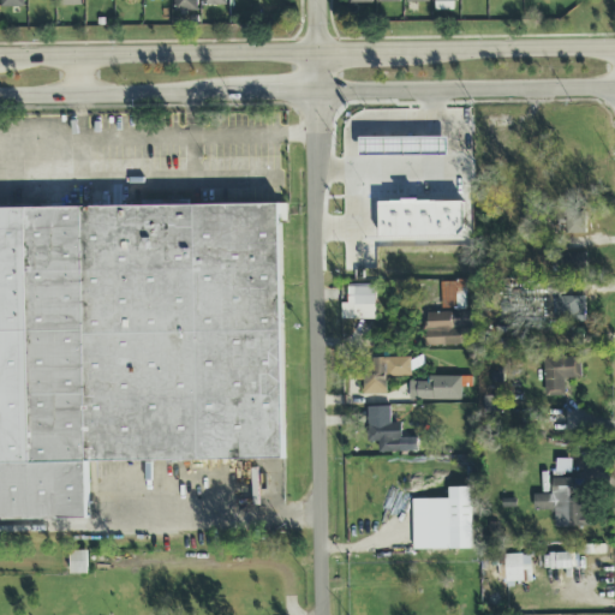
[(197,0),(174,0),(174,13),(197,13),(197,0)]
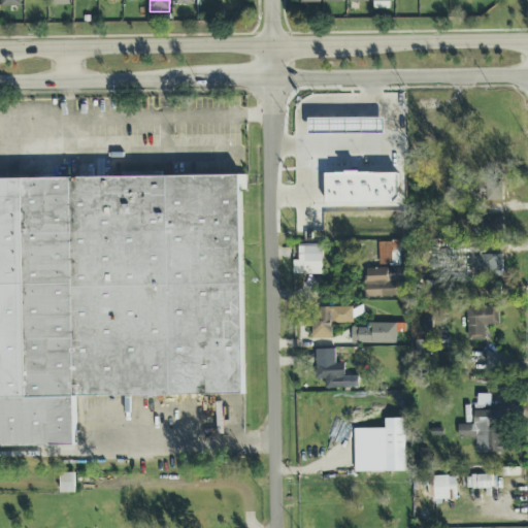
[(309,134),(323,134),(323,121),(309,122),(309,134)]
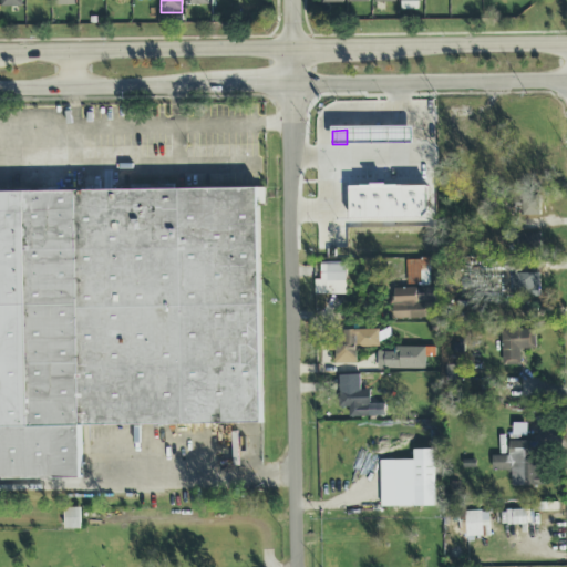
[(426,186),(349,186),(349,219),(426,219),(426,186)]
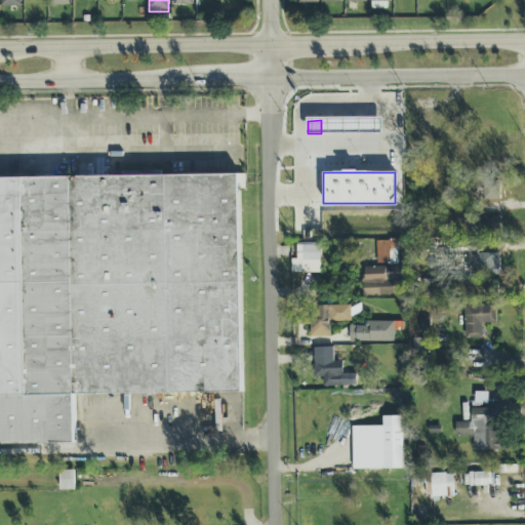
[(0,177),(0,444),(78,443),(78,395),(243,393),(241,175),(0,177)]
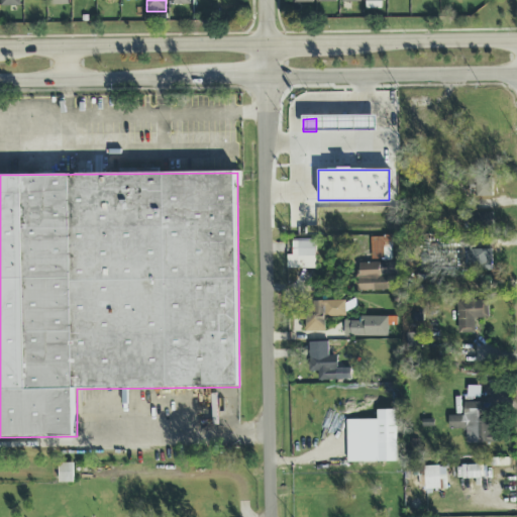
[(392,261),(391,237),(371,237),(372,261),(392,261)]
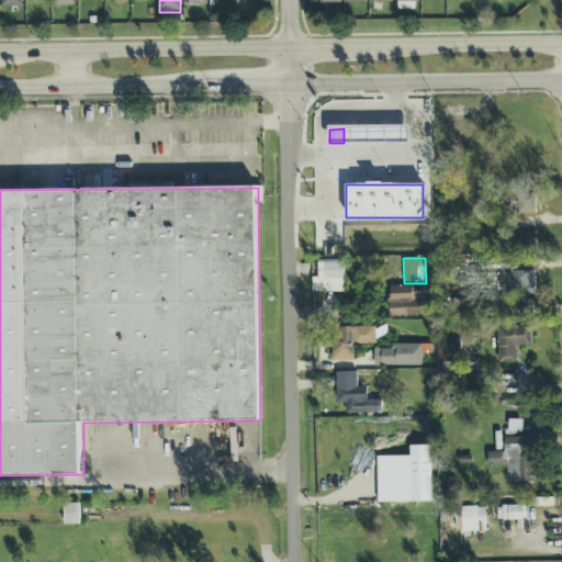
[(343,293),(344,262),(318,261),(317,279),(312,279),(312,292),(343,293)]
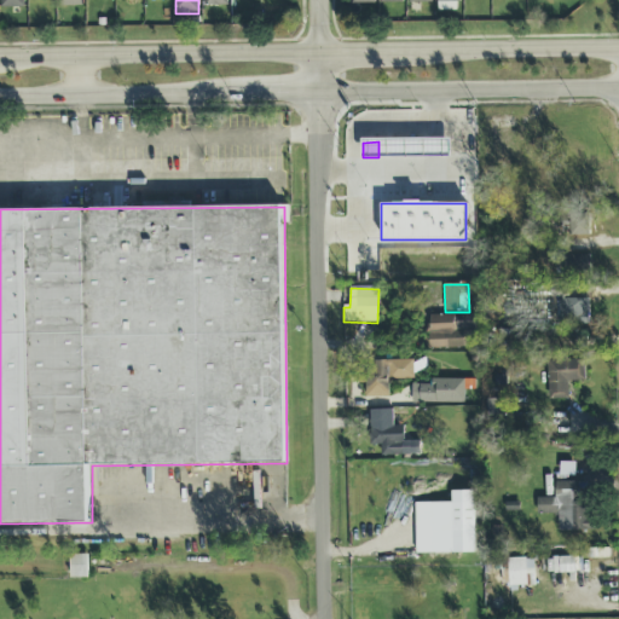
[(589,300),(559,300),(557,324),(588,325),(589,300)]
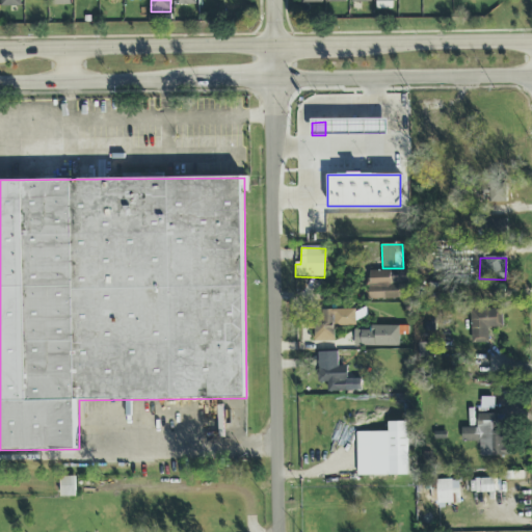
[(407,270),(370,271),(371,299),(407,299),(407,270)]
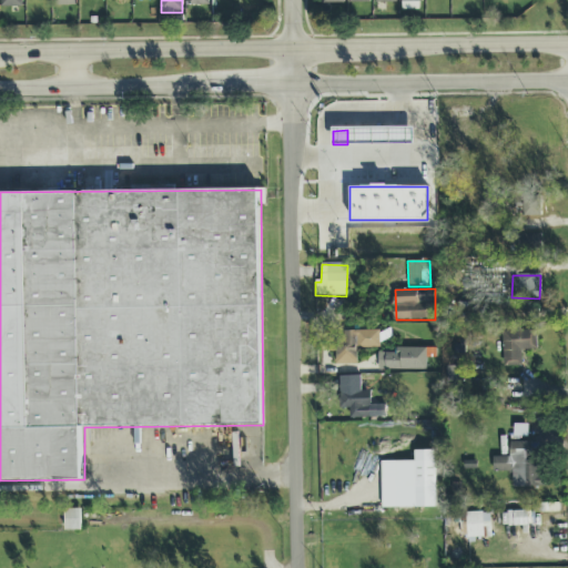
[(379,331),(342,332),(342,338),(334,338),(335,365),(357,365),(357,348),(379,348),(379,331)]
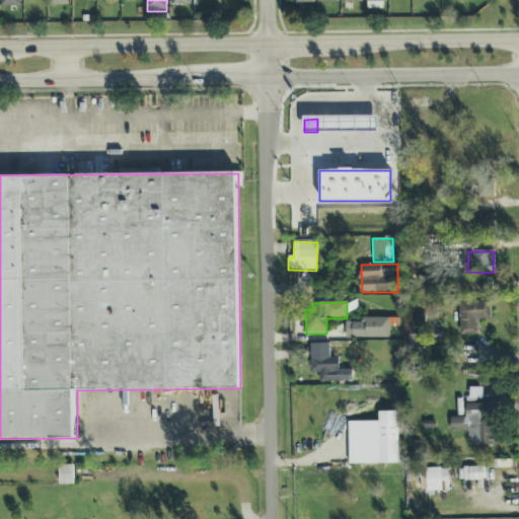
[(491,320),(490,302),(459,303),(460,336),(476,335),(476,320),(491,320)]
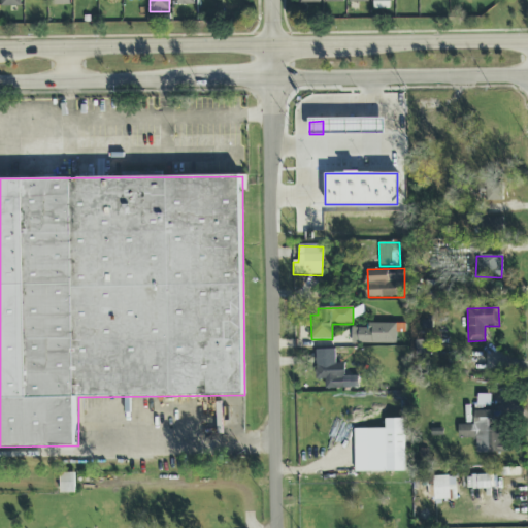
[(352,344),(396,343),(396,333),(404,333),(404,324),(366,324),(366,328),(352,328),(352,344)]
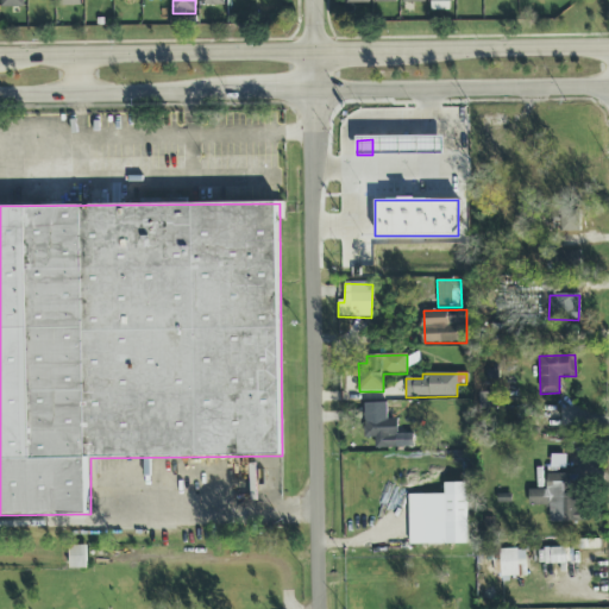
[(494,410),(494,394),(479,394),(478,409),(494,410)]
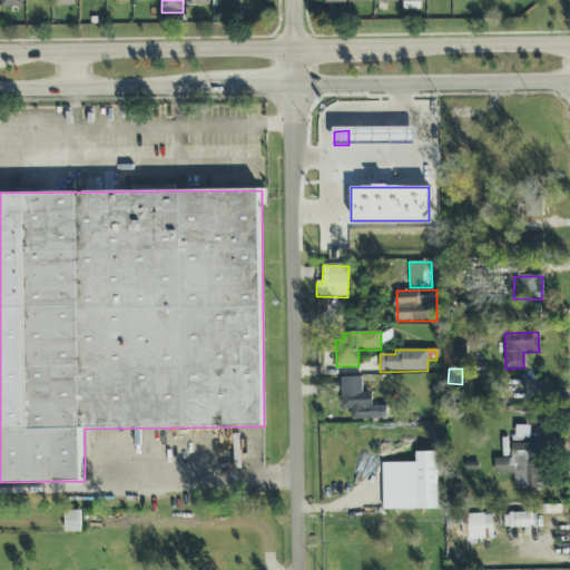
[(351,420),(381,419),(381,409),(373,410),(372,393),(362,393),(362,384),(341,385),(342,410),(351,410),(351,420)]
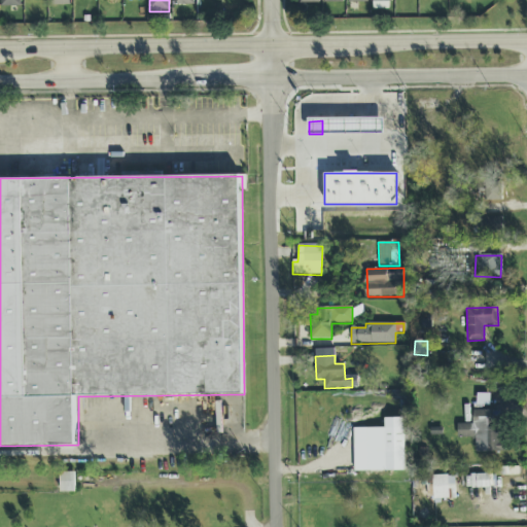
[(506,452),(505,428),(492,428),(492,411),(475,411),(476,424),(457,424),(458,438),(475,438),(475,452),(506,452)]
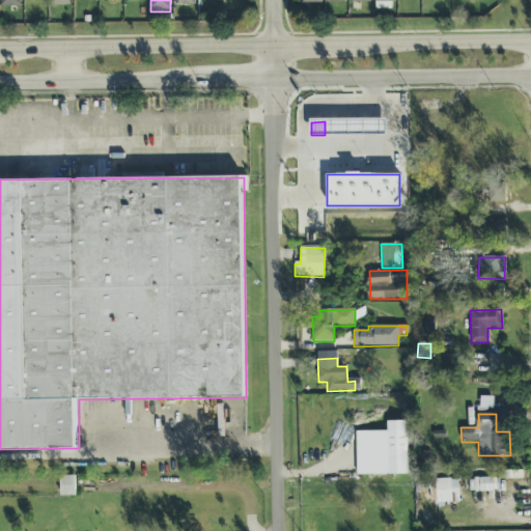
[(407,421),(388,422),(388,431),(357,432),(357,475),(408,474),(407,421)]
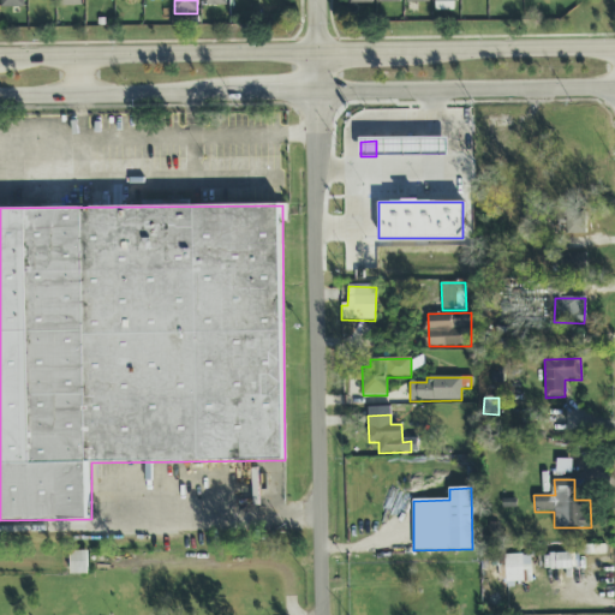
[(71,574),(88,574),(87,551),(71,553),(71,574)]
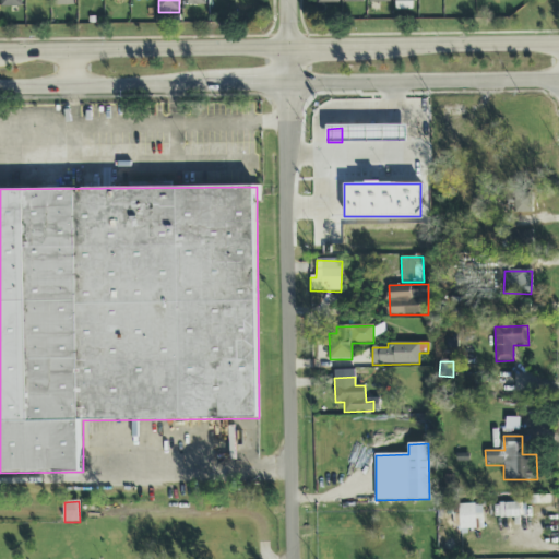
[(499,503),(500,519),(525,518),(524,502),(499,503)]
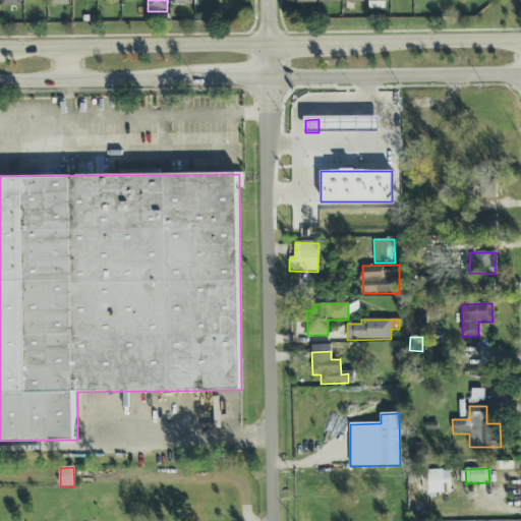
[(451,495),(450,470),(427,471),(428,495),(451,495)]
